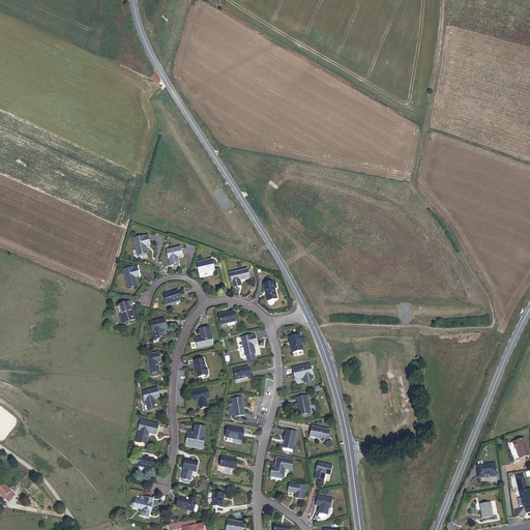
[(139,255),(148,253),(147,245),(151,244),(149,236),(135,239),(139,255)]
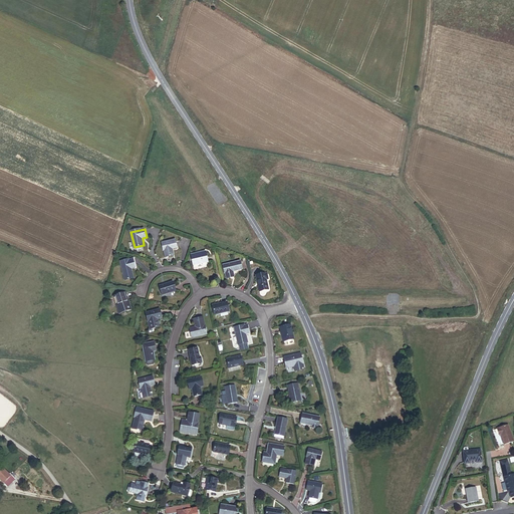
[(173,249),(177,247),(176,239),(162,242),(164,250),(165,250),(166,257),(174,255),(173,249)]
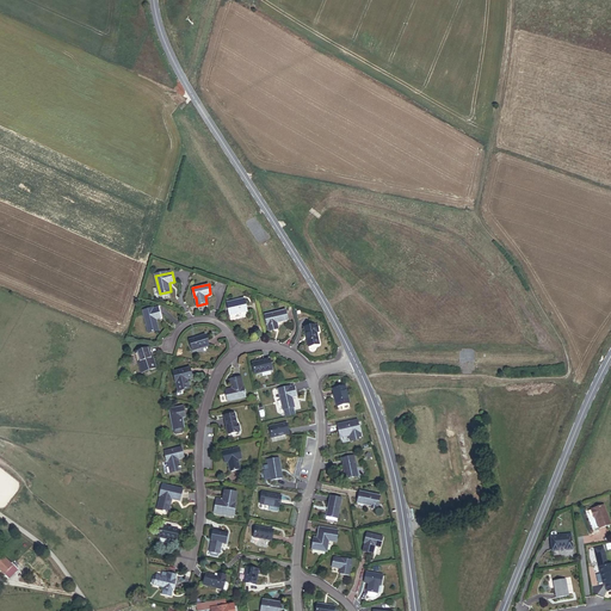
[(230,315),(247,312),(245,300),(228,302),(230,315)]
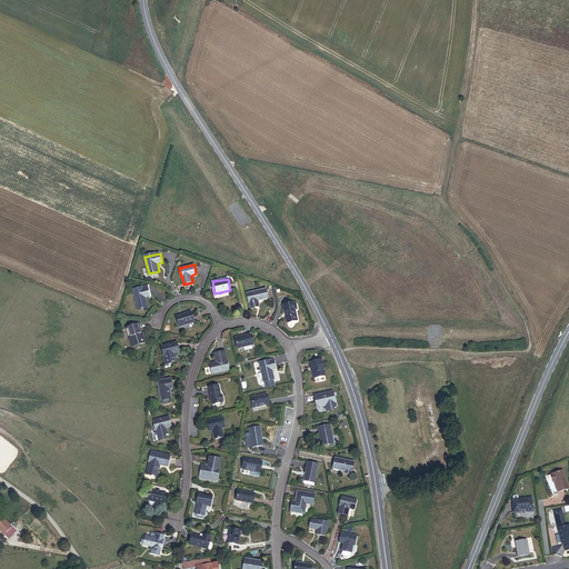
[(139,310),(148,308),(146,298),(150,297),(148,288),(143,289),(143,288),(133,290),(139,310)]
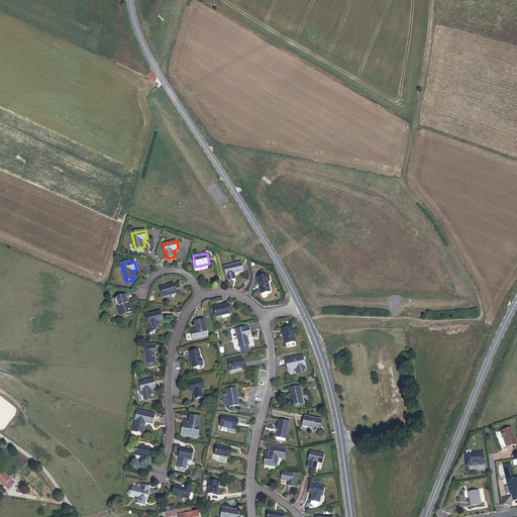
[(235,274),(244,272),(242,263),(225,267),(227,275),(228,275),(229,280),(236,278),(235,274)]
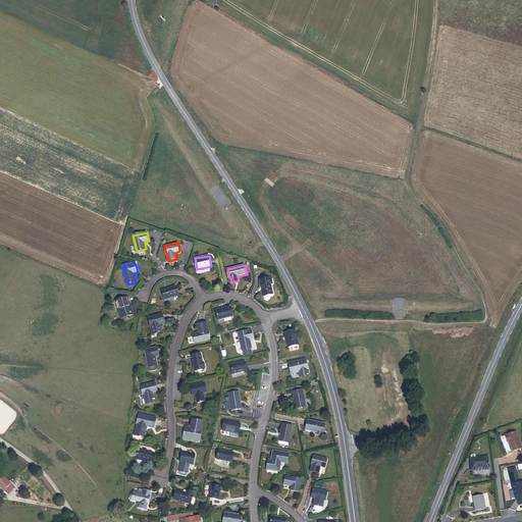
[(265,296),(273,294),(271,284),(273,283),(272,278),(270,278),(270,277),(261,279),(265,296)]
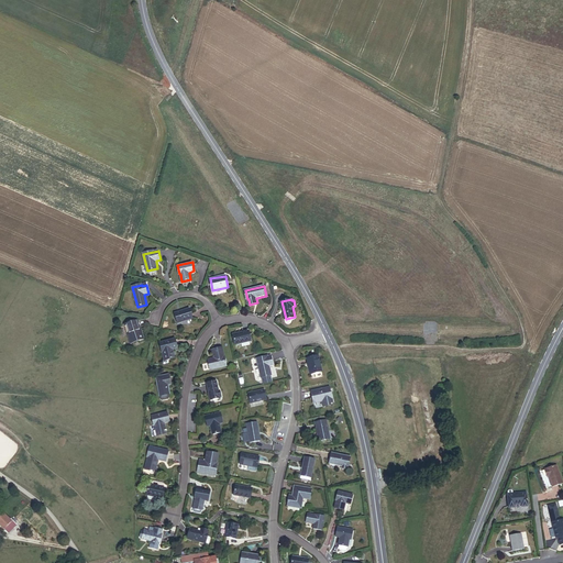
[(178,323),(192,319),(190,309),(175,313),(178,323)]
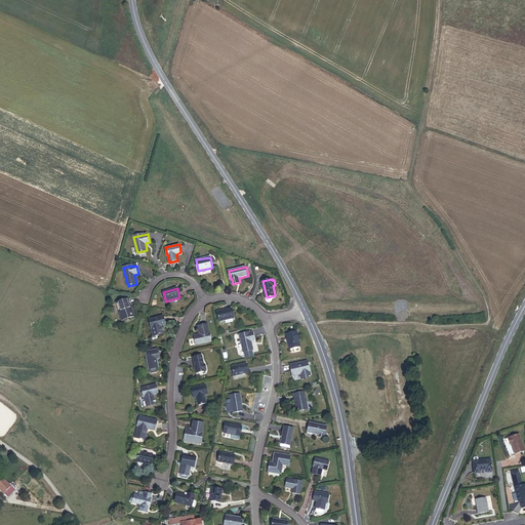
[(129,318),(133,317),(128,298),(118,301),(121,310),(120,310),(122,318),(129,316),(129,318)]
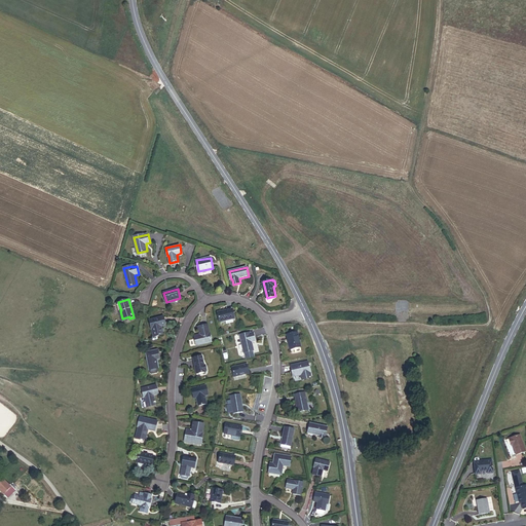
[(220,322),(235,318),(232,309),(218,313),(220,322)]
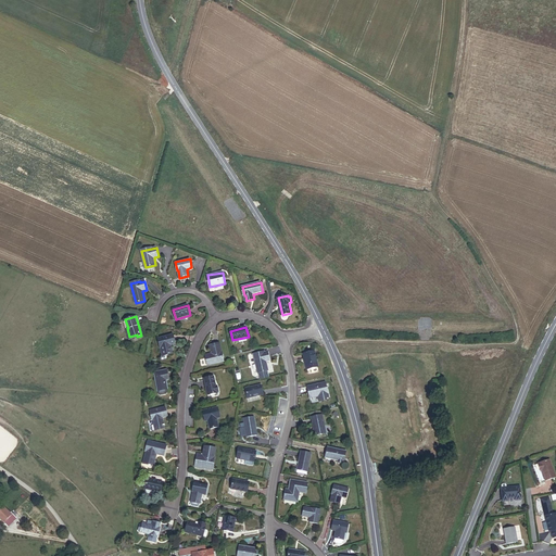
[(171,345),(175,344),(173,336),(158,339),(160,349),(161,348),(163,356),(173,354),(171,345)]
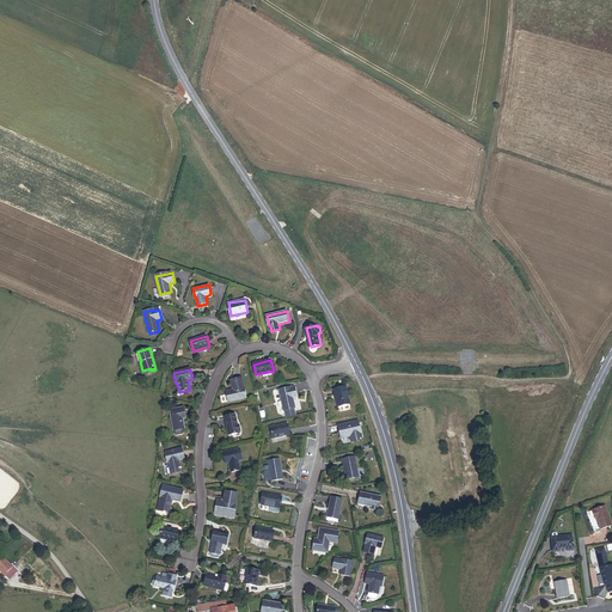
[(228,402),(246,398),(243,378),(231,380),(233,390),(227,391),(228,402)]
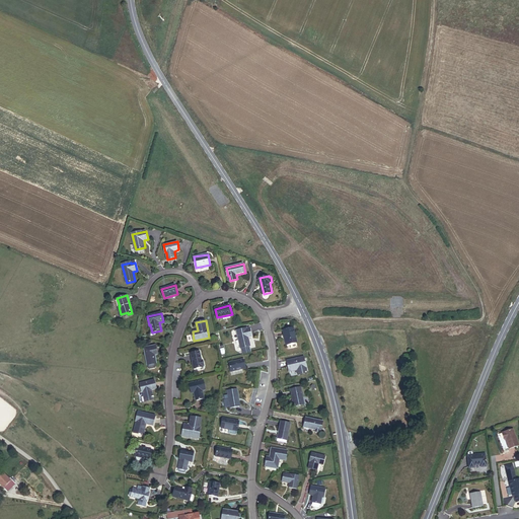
[(288,345),(298,343),(294,327),(284,330),(288,345)]
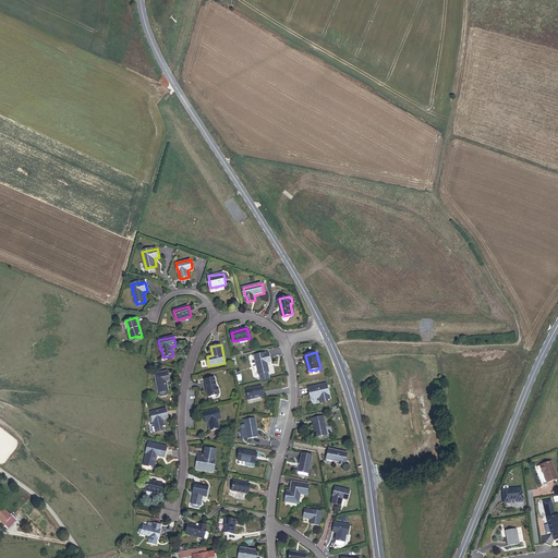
[(269,372),(268,363),(271,363),(269,353),(266,354),(265,353),(255,355),(259,374),(262,380),(270,378),(268,372),(269,372)]
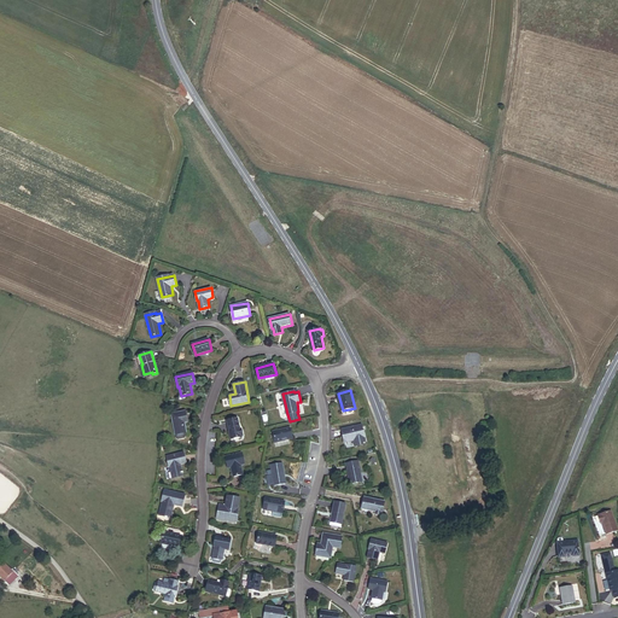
[(186,437),(185,433),(186,432),(184,423),(187,423),(185,412),(172,414),(175,435),(176,435),(176,438),(179,439),(185,438),(186,437)]
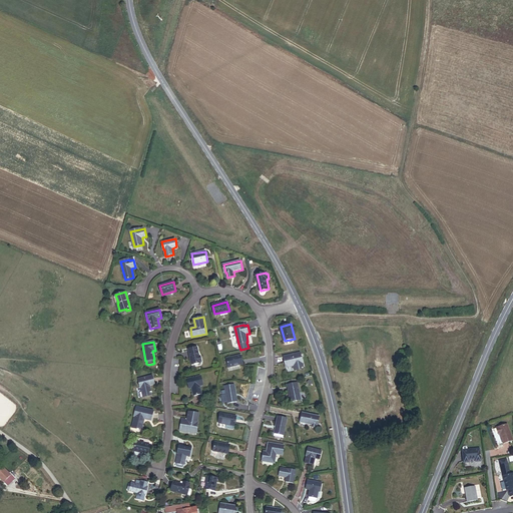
[(200,362),(201,362),(200,357),(199,357),(197,348),(188,351),(192,365),(200,363),(200,362)]
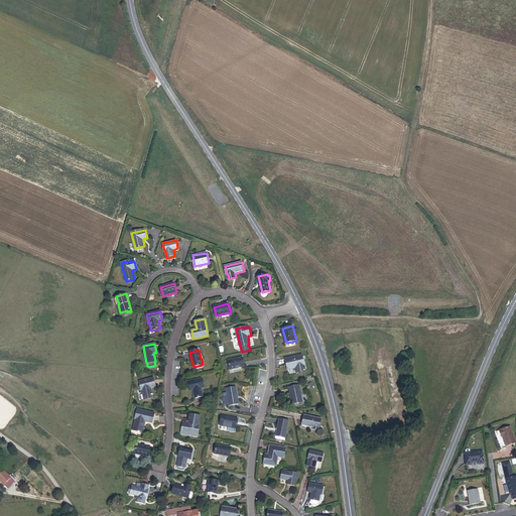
[(298,372),(305,371),(302,355),(285,359),(288,369),(295,367),(297,367),(298,372)]
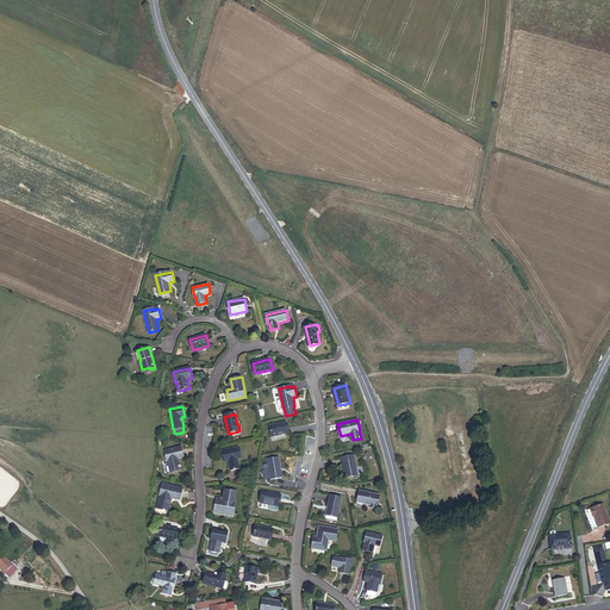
[(272,436),(288,433),(286,423),(269,427),(272,436)]
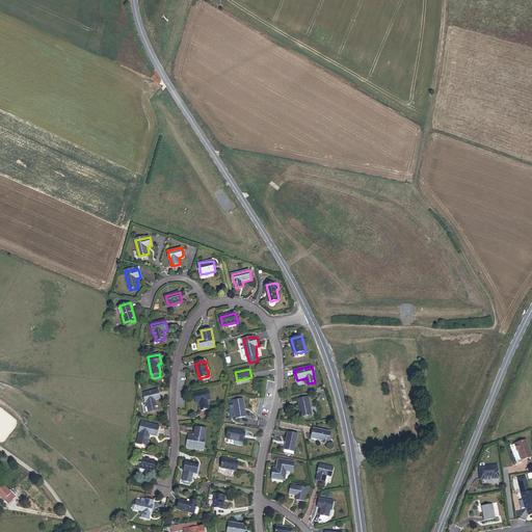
[(155,400),(160,399),(158,390),(144,394),(147,402),(150,411),(157,409),(155,400)]
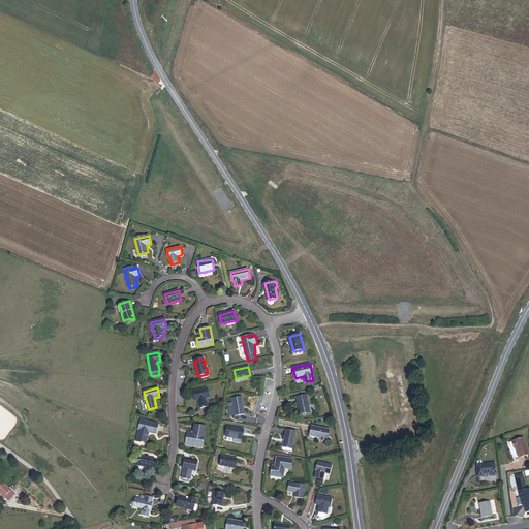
[(206,398),(209,397),(207,387),(193,391),(195,399),(197,398),(198,400),(199,408),(208,406),(206,398)]
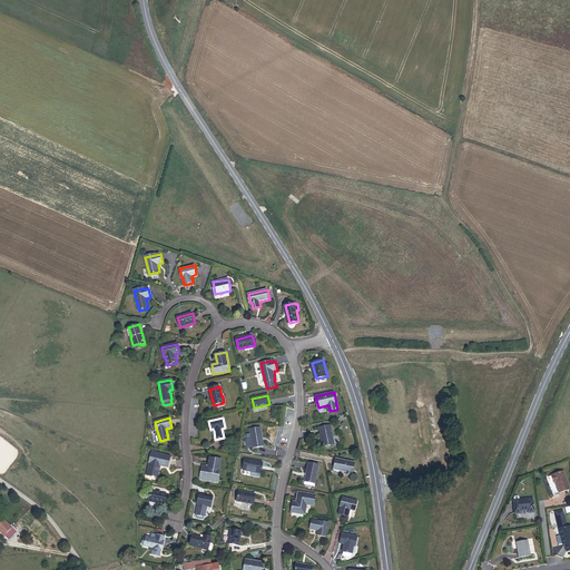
[(325,446),(335,444),(331,425),(320,428),(322,435),(325,446)]
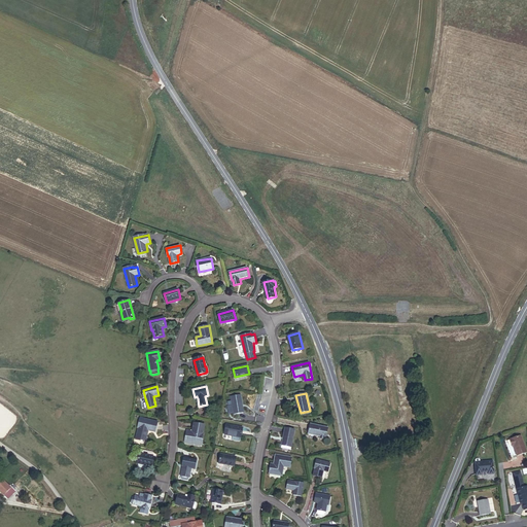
[(234,415),(244,413),(241,395),(232,397),(234,415)]
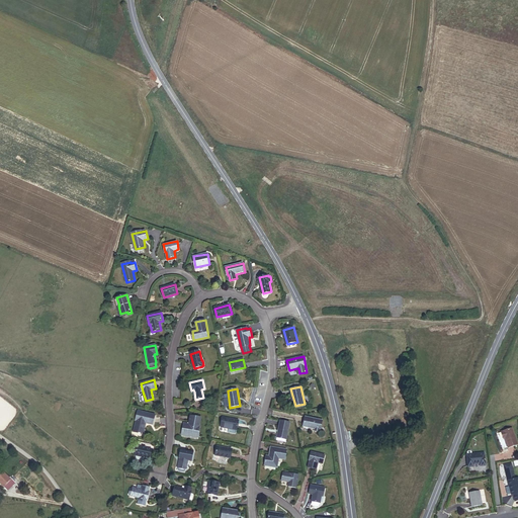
[(146,423),(154,425),(156,415),(139,411),(137,421),(135,432),(144,434),(146,423)]
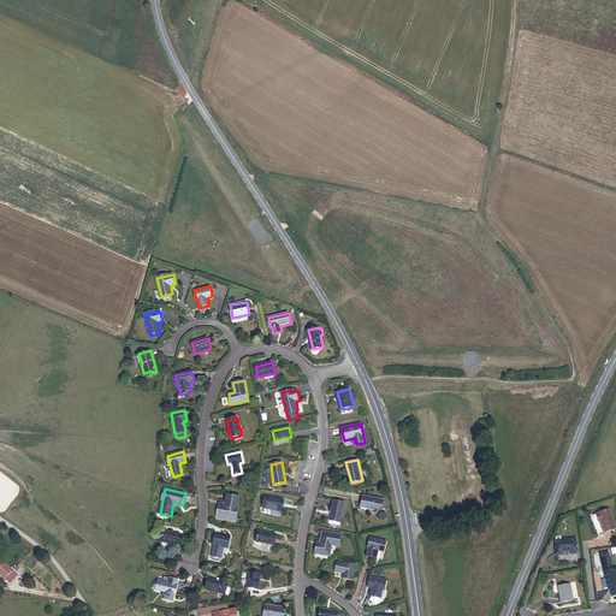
[(217,516),(236,520),(238,508),(237,507),(240,497),(226,495),(225,505),(218,504),(217,516)]
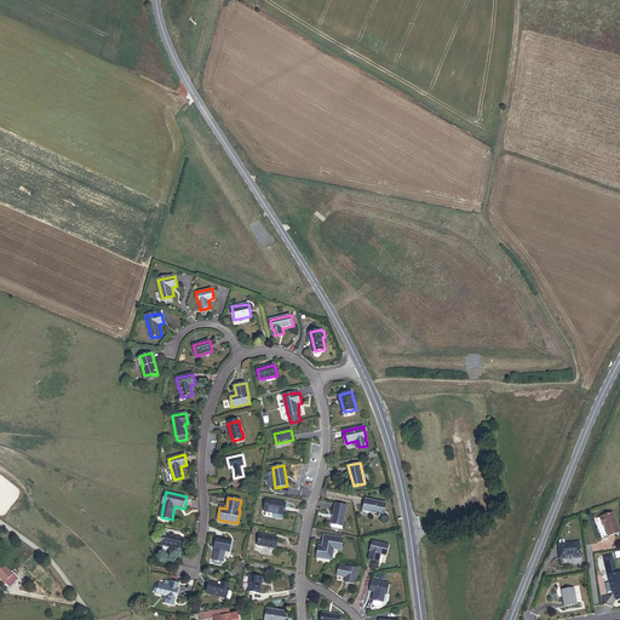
[(383,515),(384,515),(386,504),(367,499),(365,510),(378,514),(378,515),(383,516),(383,515)]
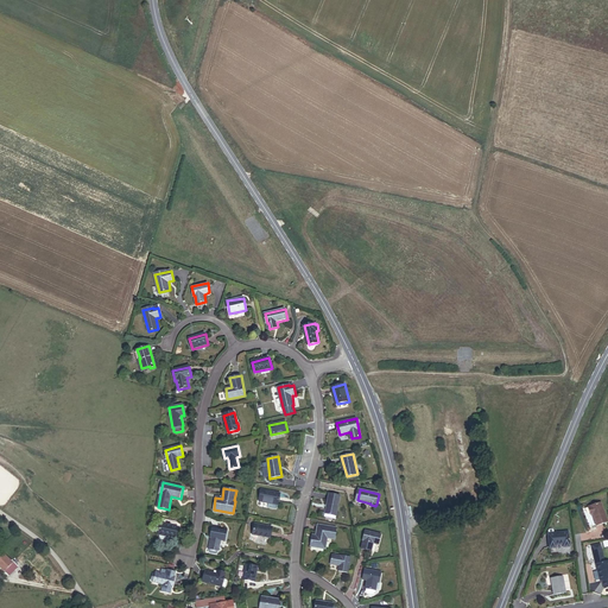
[(260,501),(278,505),(280,494),(261,491),(260,501)]
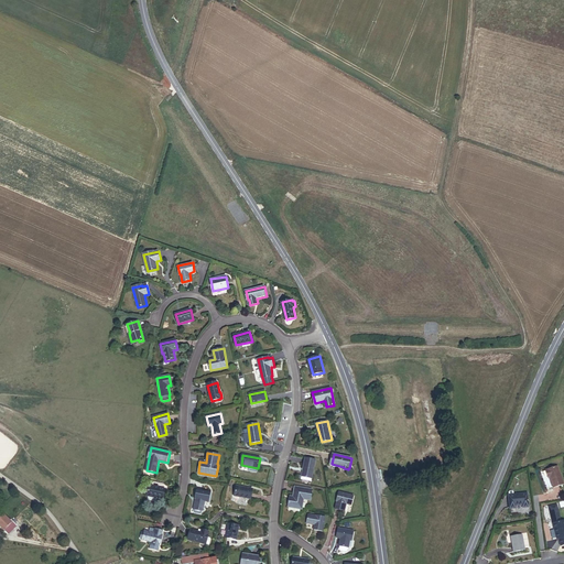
[(312,483),(316,462),(306,459),(302,480),(312,483)]
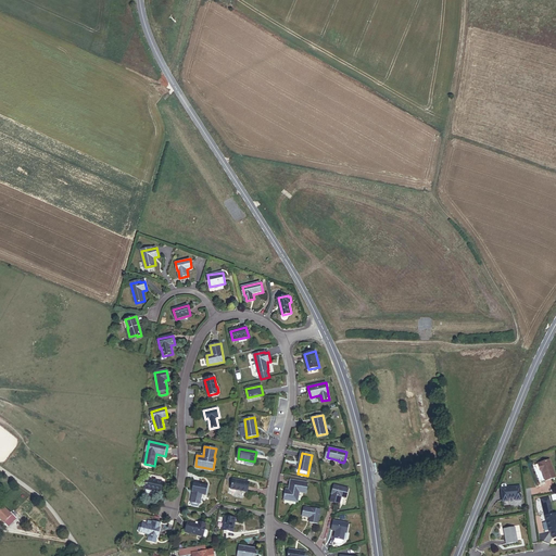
[(550,460),(538,465),(541,471),(542,471),(545,481),(555,478),(550,460)]
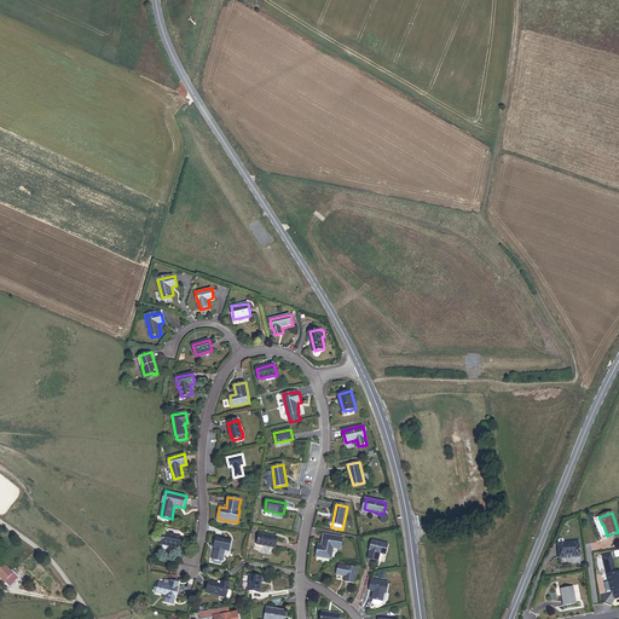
[(174,547),(179,548),(181,537),(174,534),(171,534),(165,533),(162,544),(165,544),(163,548),(173,550),(174,547)]
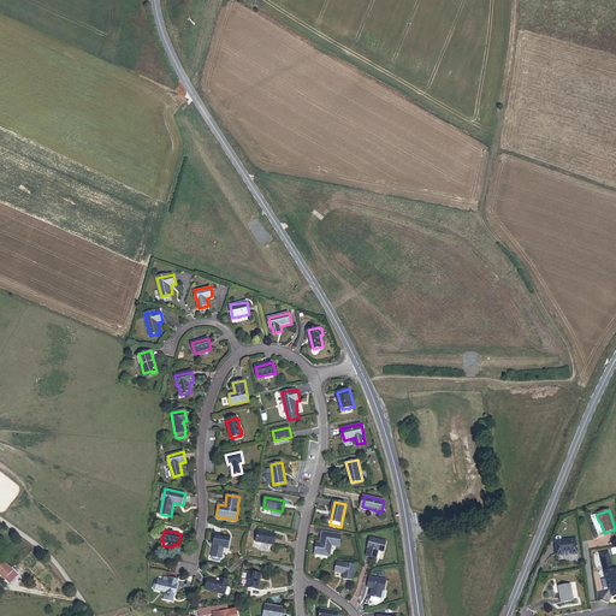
[(272,545),(274,545),(276,534),(258,531),(256,542),(260,543),(260,546),(270,549),(272,548),(272,545)]
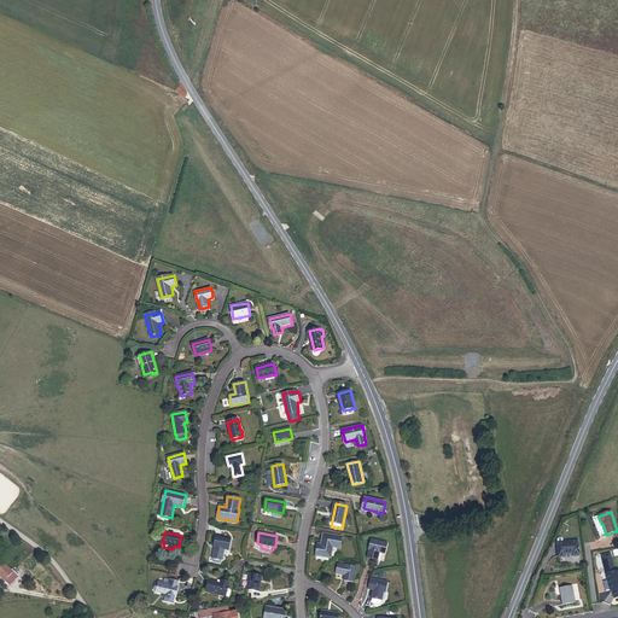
[(316,557),(332,559),(333,548),(342,549),(343,537),(325,535),(322,546),(322,548),(319,547),(316,557)]
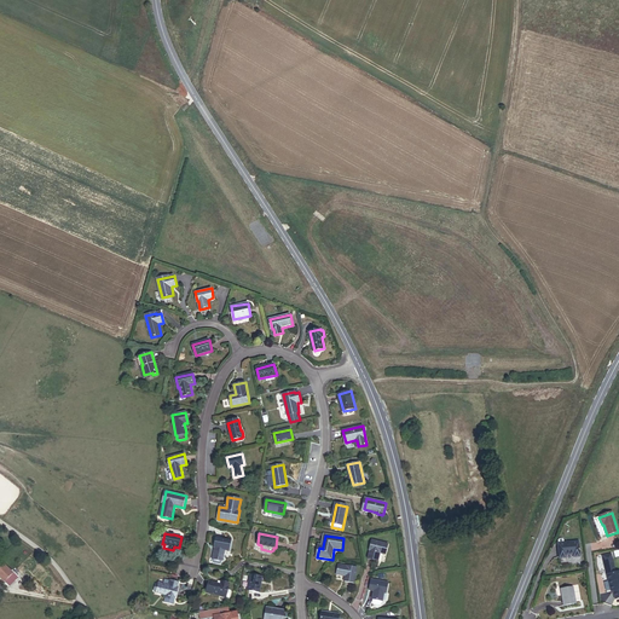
[(223,561),(225,550),(230,550),(231,541),(215,538),(214,545),(217,547),(215,549),(213,565),(221,566),(223,561)]
